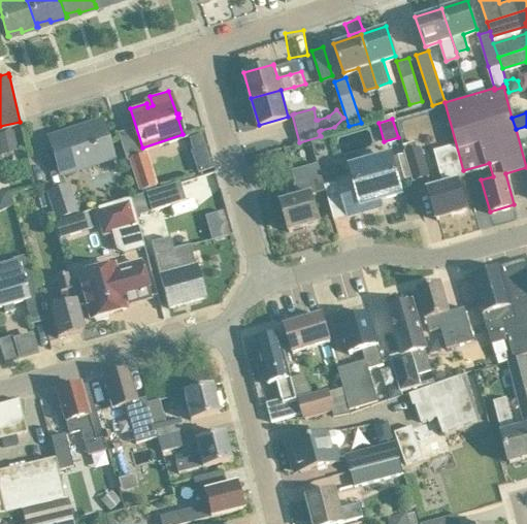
[(71,136),(68,128),(47,135),(60,173),(111,157),(102,126),(71,136)]
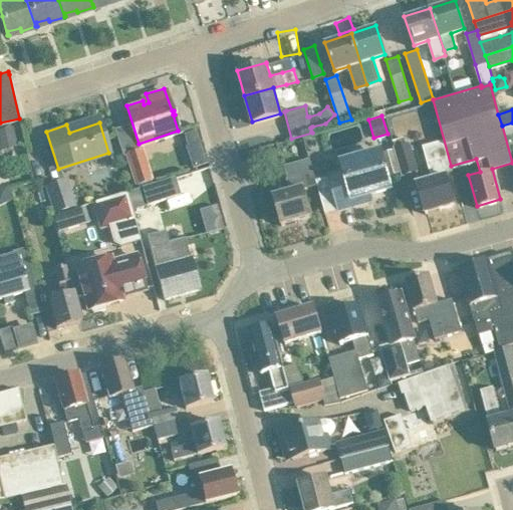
[(11,124),(0,128),(0,148),(16,144),(11,124)]
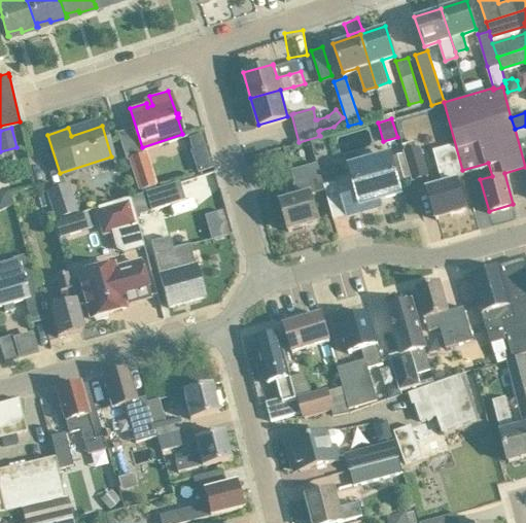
[(200,132),(186,136),(190,147),(188,148),(196,171),(211,166),(204,143),(200,132)]
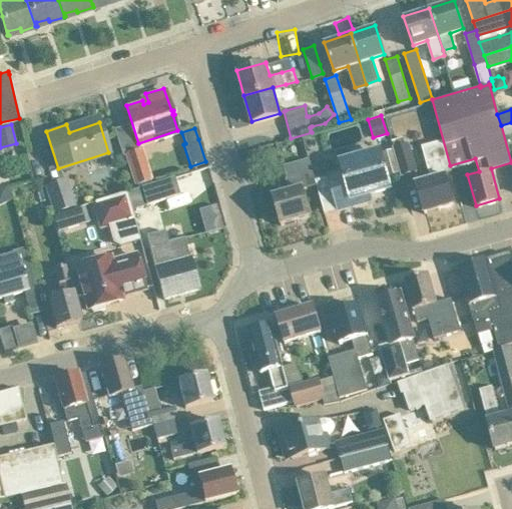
[(393,137),(395,145),(403,172),(416,168),(408,142),(405,142),(403,134),(393,137)]
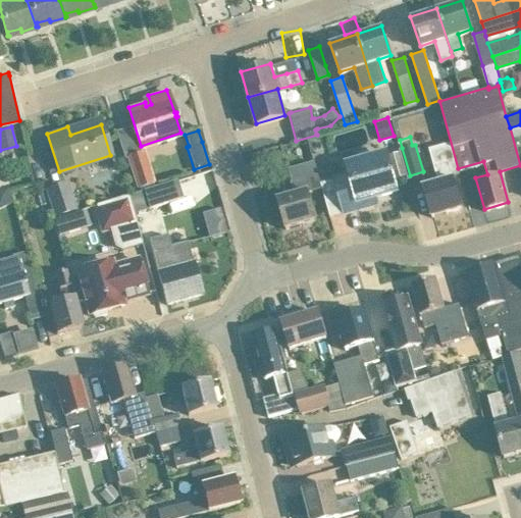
[(344,160),(347,169),(333,173),(344,211),(364,205),(362,199),(396,190),(393,177),(391,170),(385,154),(384,149),(344,160)]
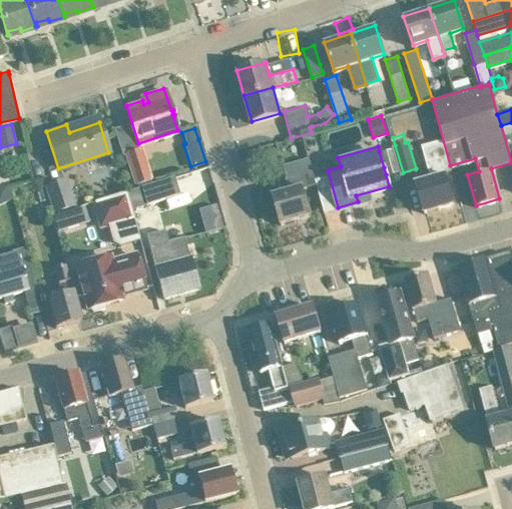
[(149,176),(139,148),(124,153),(134,181),(149,176)]
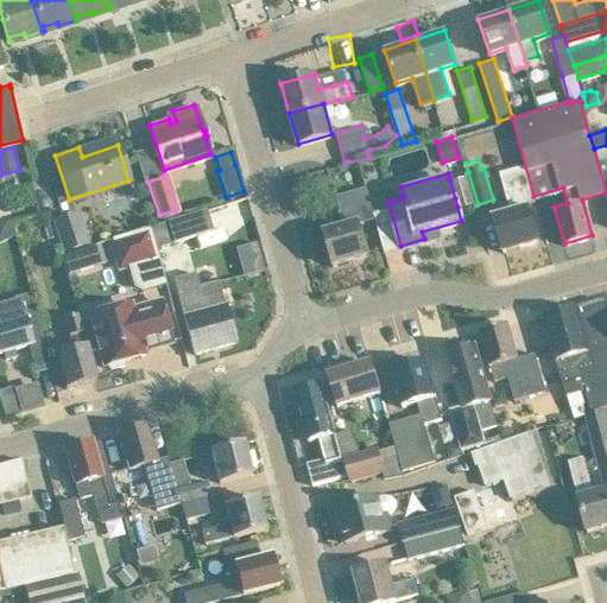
[(466,176),(449,179),(455,198),(457,207),(473,202),(466,176)]
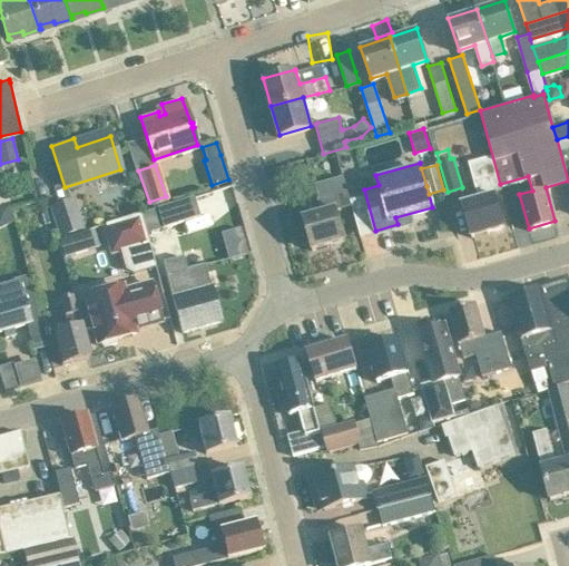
[(283,167),(270,169),(272,184),(285,182),(283,167)]
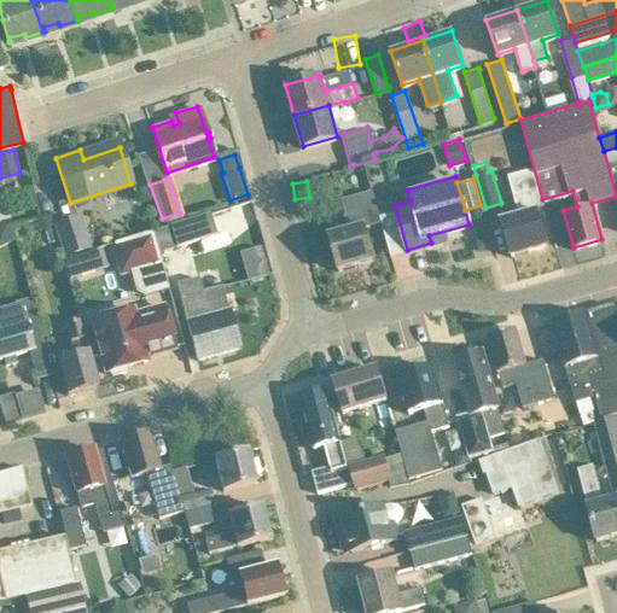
[(380,220),(372,190),(341,199),(344,212),(343,212),(348,228),(327,234),(337,269),(373,258),(364,225),(380,220)]
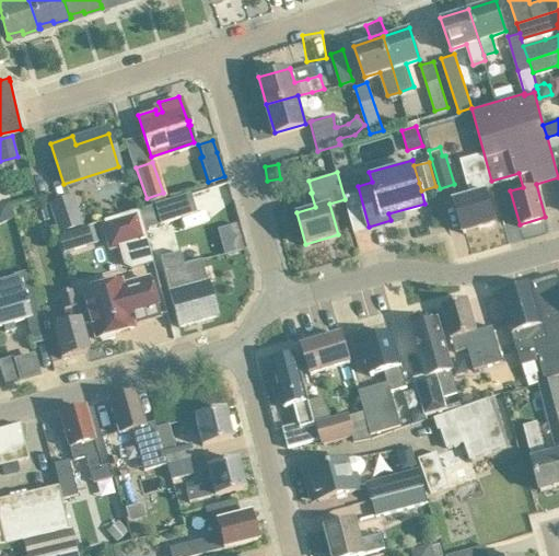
[(495,222),(480,172),(466,175),(472,194),(454,198),(463,230),(495,222)]
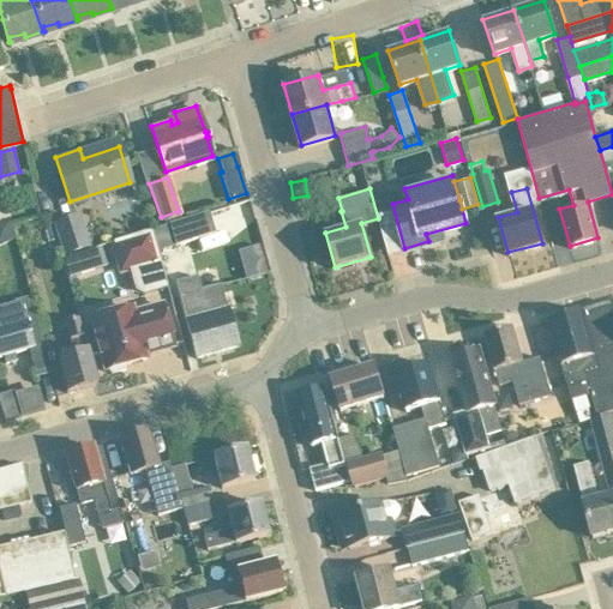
[(208,209),(168,222),(174,243),(214,230),(208,209)]
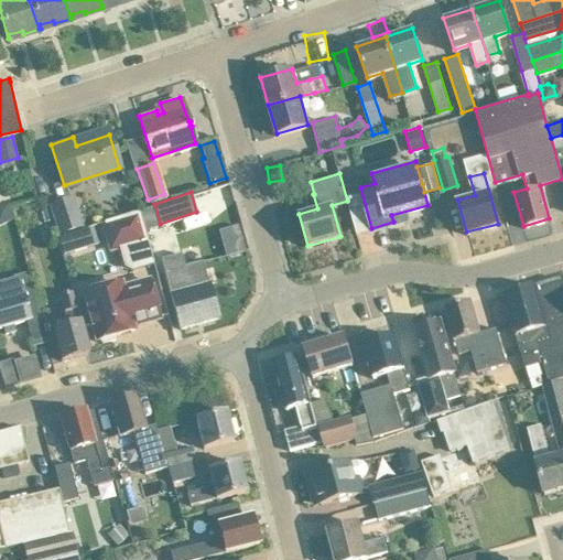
[(79,225),(71,197),(50,204),(58,232),(79,225)]
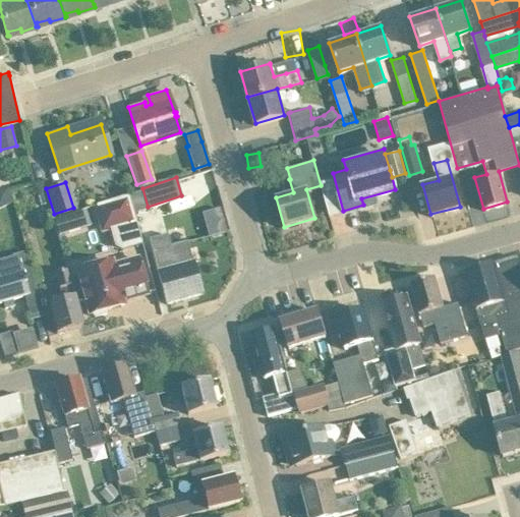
[(133,219),(127,194),(93,204),(100,230),(114,227),(113,224),(133,219)]
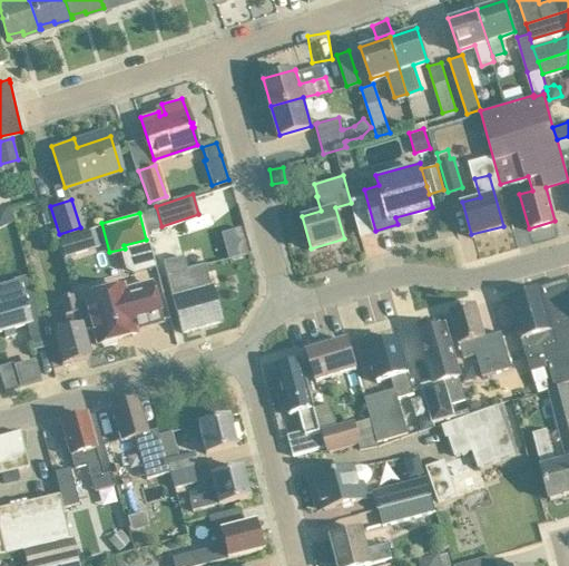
[(91,227),(58,237),(64,255),(97,244),(91,227)]
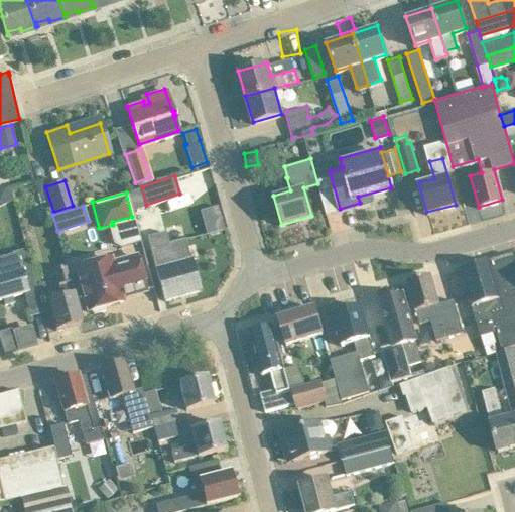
[(177,225),(143,234),(147,248),(146,249),(151,267),(155,266),(163,298),(199,288),(190,257),(181,259),(177,241),(180,240),(177,225)]
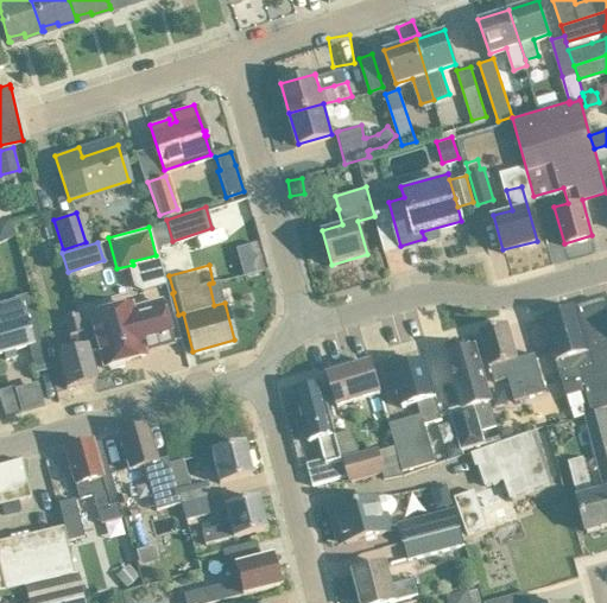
[(35,315),(29,291),(18,293),(19,297),(0,302),(0,350),(2,350),(4,357),(14,354),(13,347),(32,342),(32,340),(42,337),(35,315)]
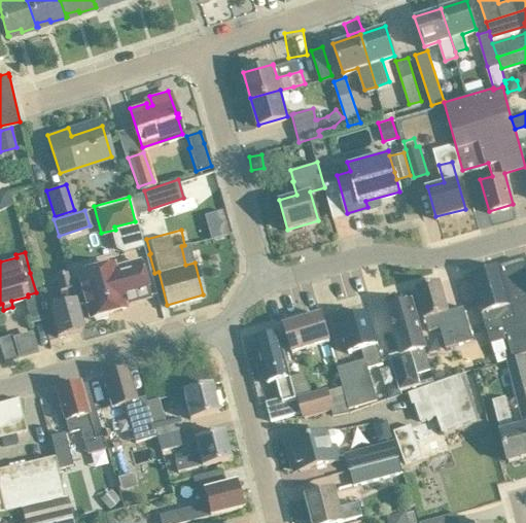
[(148,295),(137,256),(115,263),(114,258),(94,265),(91,263),(80,266),(79,270),(76,271),(89,315),(125,306),(124,302),(148,295)]
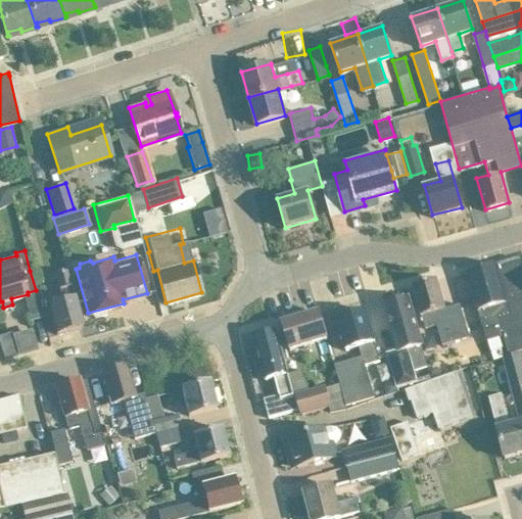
[(486,339),(503,334),(508,350),(521,346),(521,269),(518,255),(466,272),(486,339)]
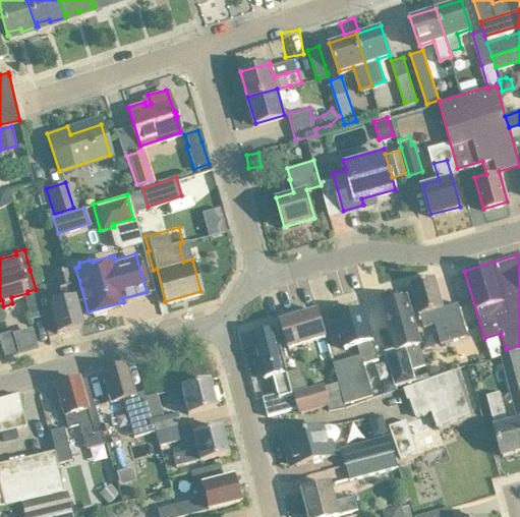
[(58,286),(62,300),(48,303),(56,331),(81,324),(66,268),(54,271),(58,286)]
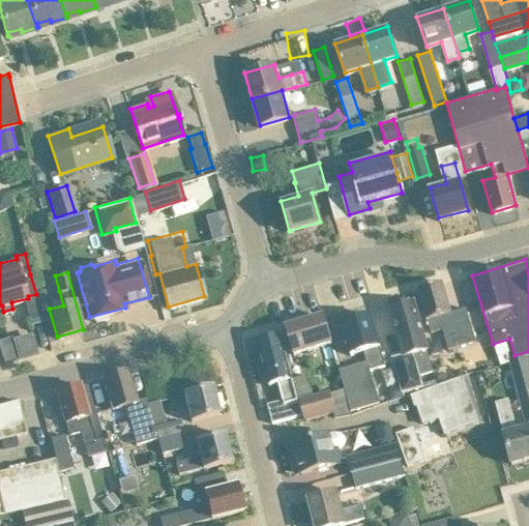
[(475,340),(466,307),(449,311),(441,281),(418,287),(431,330),(442,327),(447,348),(475,340)]
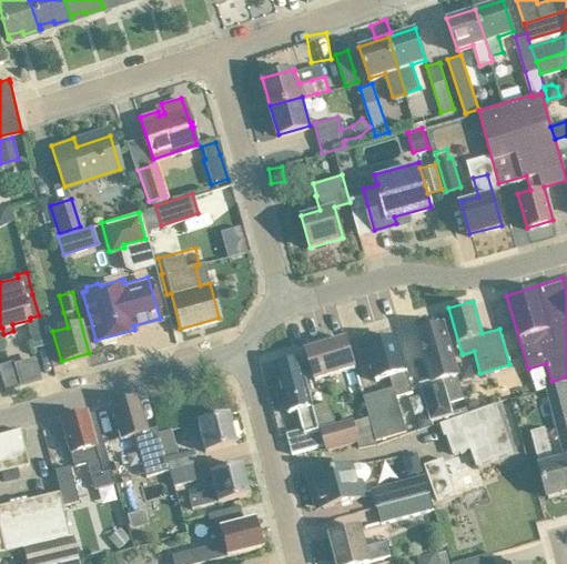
[(421,382),(427,409),(431,418),(453,412),(443,378),(457,373),(443,322),(442,323),(437,319),(428,322),(427,326),(418,330),(433,379),(421,382)]
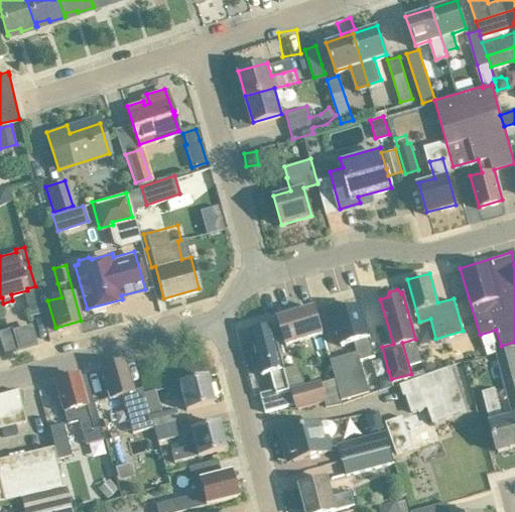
[(313,305),(277,316),(285,344),(322,333),(313,305)]
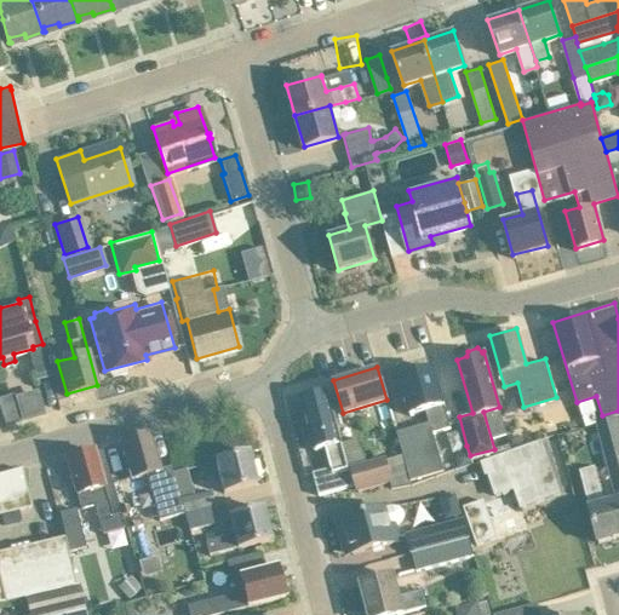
[(450,424),(443,403),(440,390),(434,367),(399,377),(410,413),(424,408),(428,420),(396,430),(405,460),(410,478),(443,469),(433,430),(450,424)]
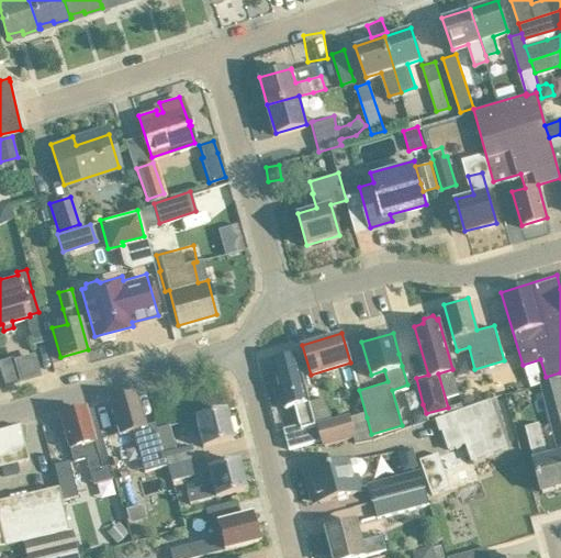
[(51,349),(29,355),(32,368),(54,364),(51,349)]
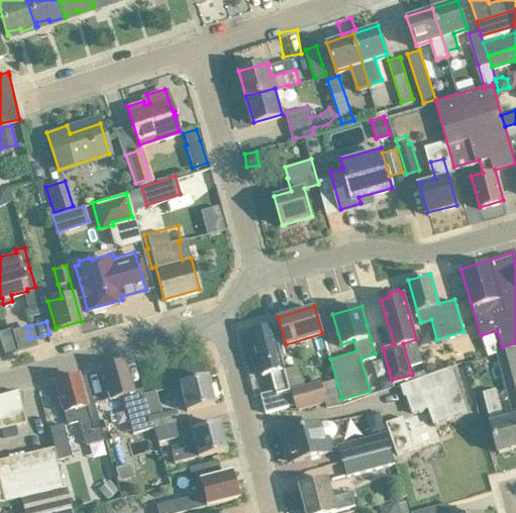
[(275,389),(261,393),(265,411),(294,403),(290,389),(290,388),(289,388),(284,368),(277,343),(272,324),(249,330),(262,374),(271,372),(275,389)]
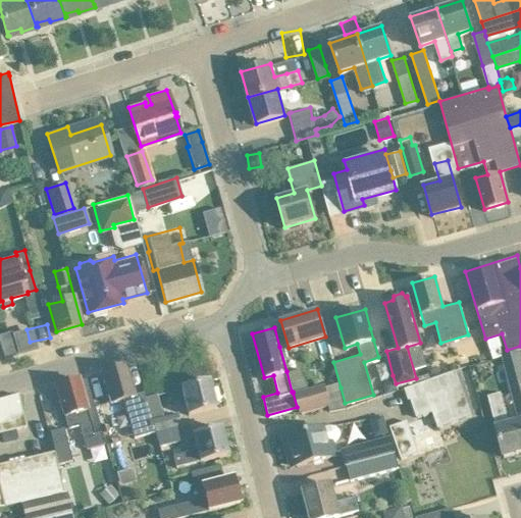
[(0,345),(3,356),(15,352),(17,352),(10,329),(0,332),(0,345)]
